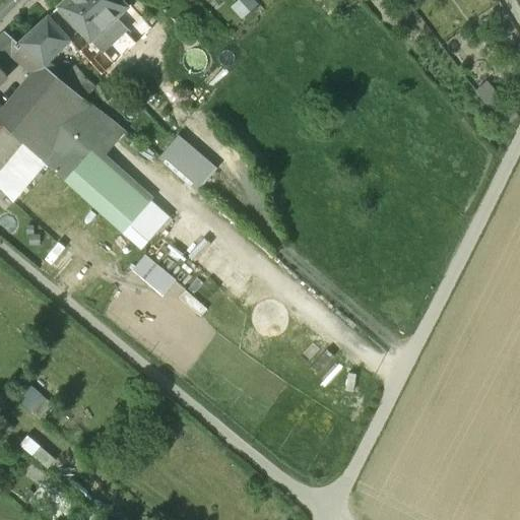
[(66,0),(58,8),(89,43),(114,20),(127,8),(124,5),(123,0),(66,0)]
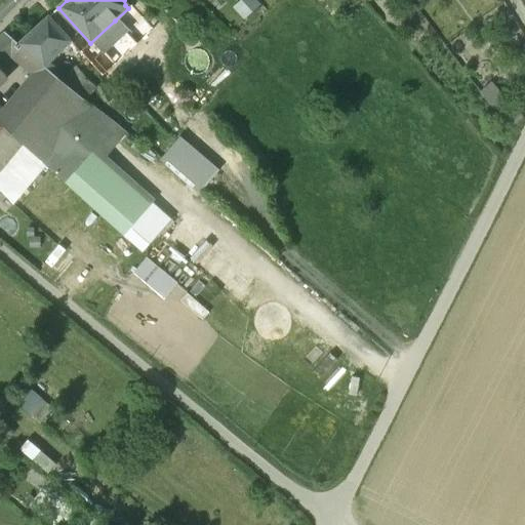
[(90,43),(58,8),(48,17),(70,41),(68,42),(78,53),(85,46),(92,54),(96,49),(90,43)]
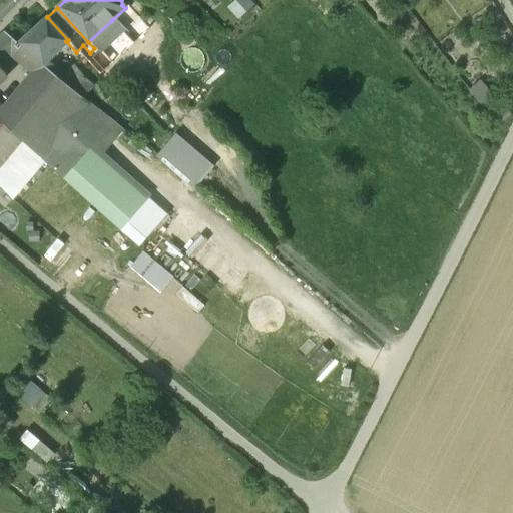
[(47,17),(17,44),(41,65),(66,41),(68,40),(47,17)]
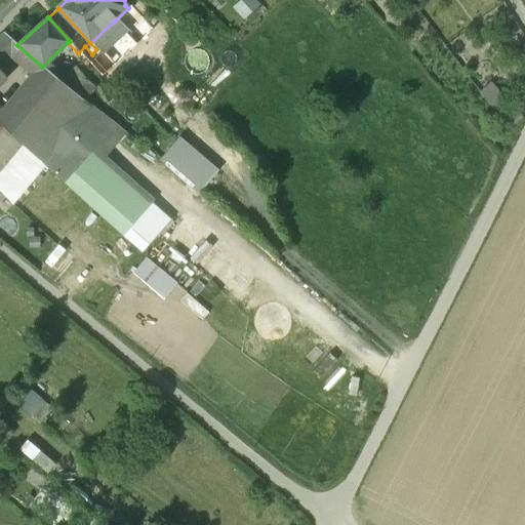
[(115,21),(90,43),(96,49),(101,53),(102,51),(103,52),(125,32),(115,21)]
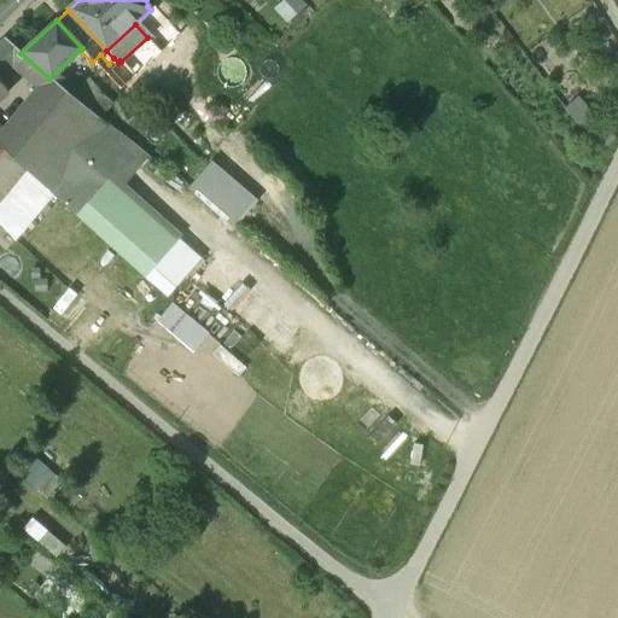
[(21,53),(5,40),(0,44),(0,57),(12,68),(33,83),(34,82),(42,87),(50,79),(21,53)]
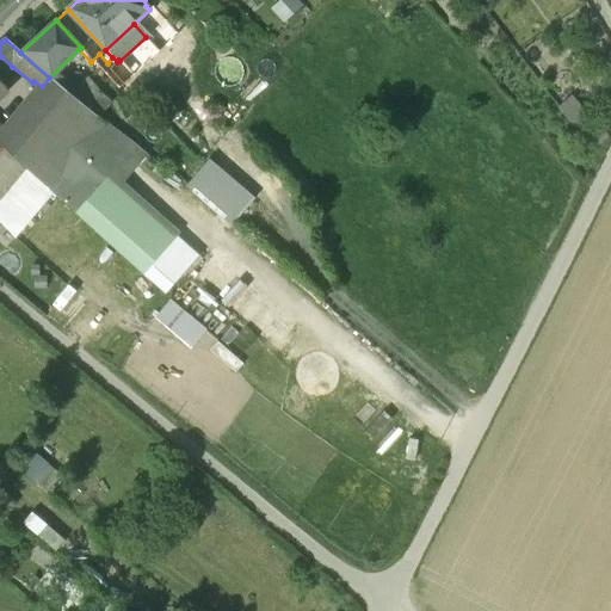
[(99,54),(91,62),(98,71),(107,63),(99,54)]
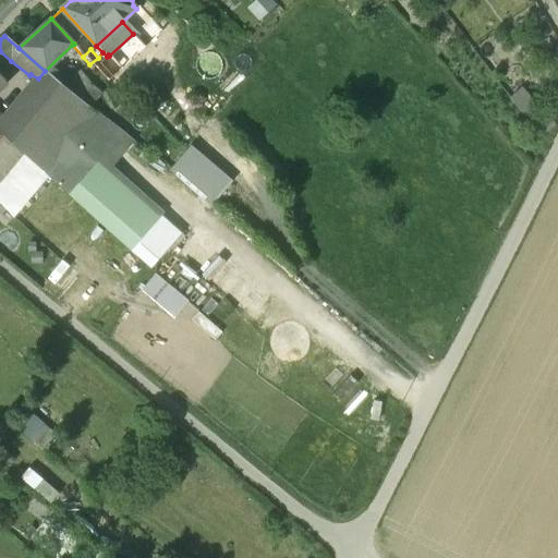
[(0,71),(11,61),(0,51),(0,71)]
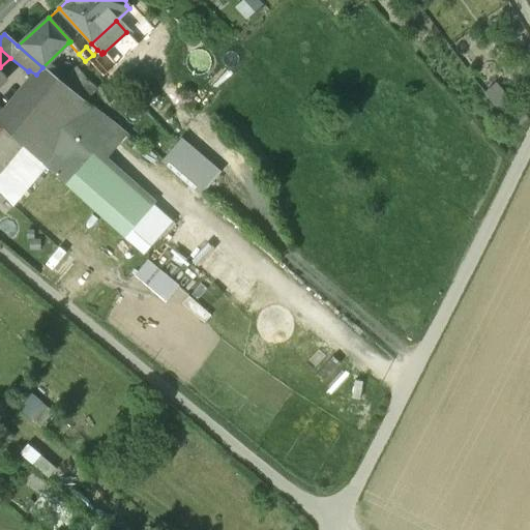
[(60,82),(42,67),(36,75),(1,116),(0,117),(0,127),(46,168),(66,186),(95,153),(110,137),(119,145),(127,135),(102,115),(90,107),(76,94),(60,82)]
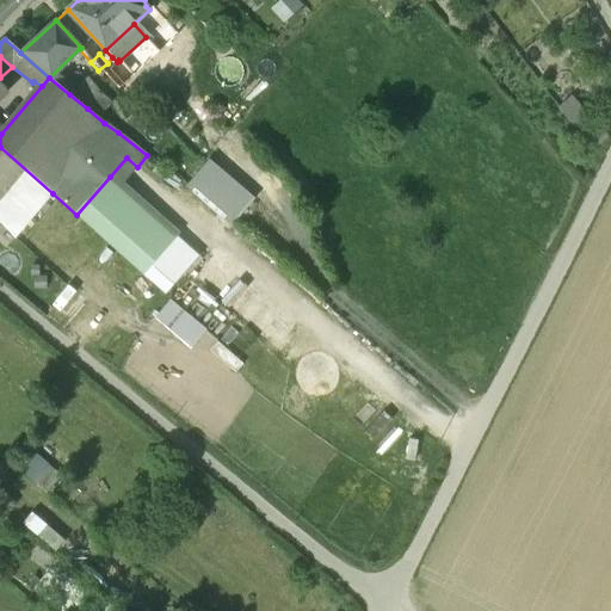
[(87,79),(69,94),(87,109),(102,96),(87,79)]
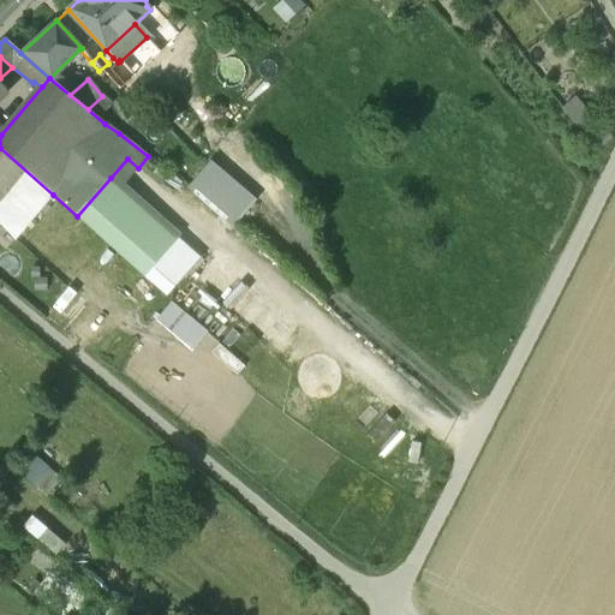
[(254,203),(208,166),(189,187),(233,226),(254,203)]
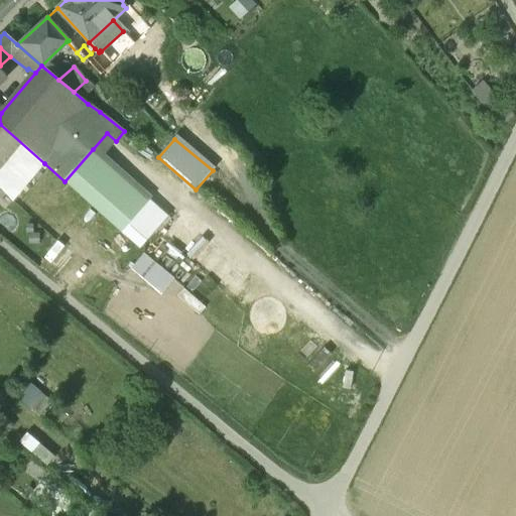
[(22,144),(0,170),(0,189),(12,203),(44,163),(22,144)]
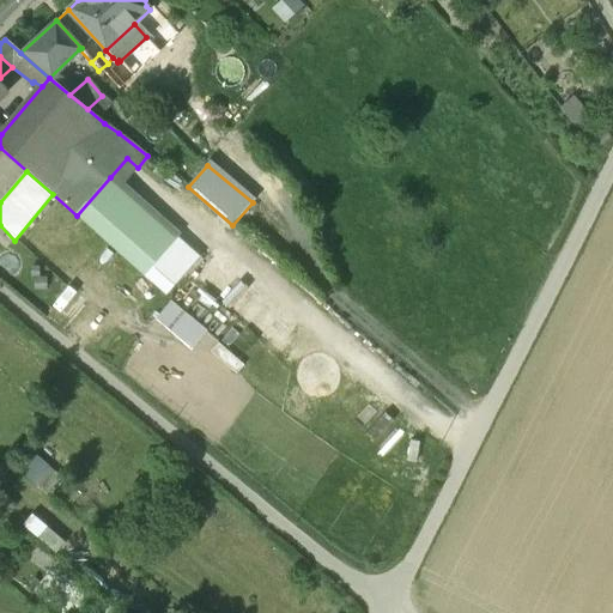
[(110,177),(77,216),(140,273),(174,235),(110,177)]
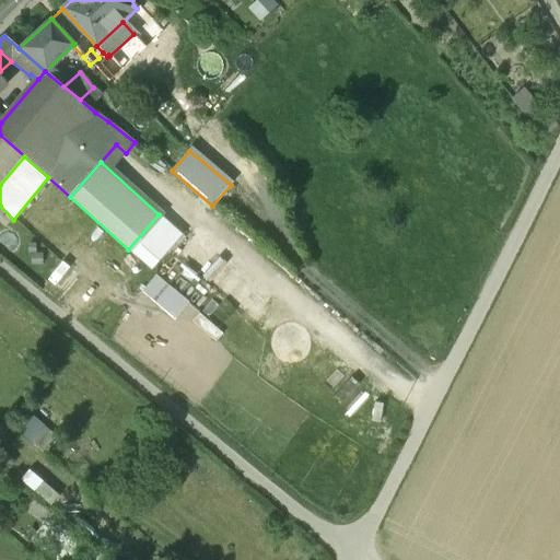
[(185,301),(191,292),(158,267),(151,276),(185,301)]
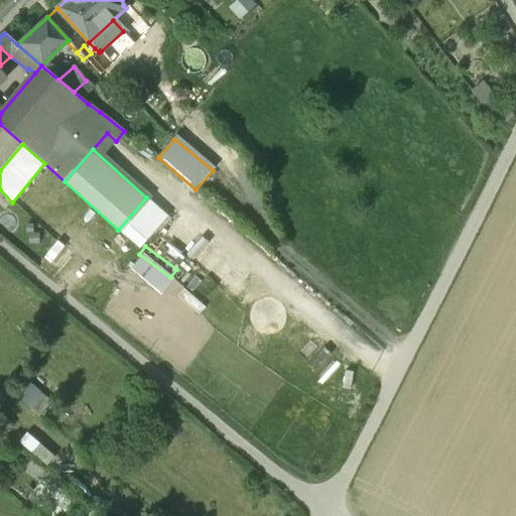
[(33,391),(17,379),(7,392),(23,405),(33,391)]
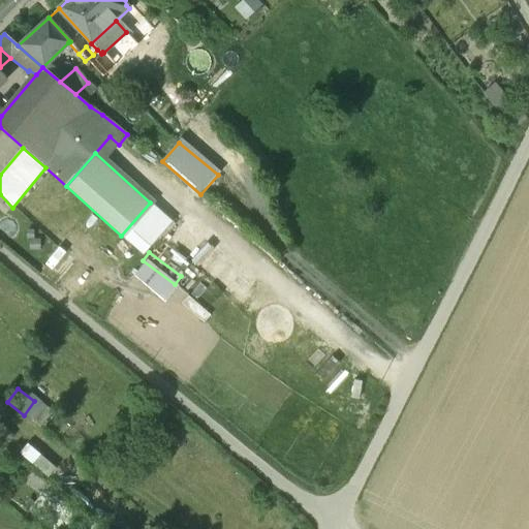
[(40,480),(27,471),(20,480),(33,489),(40,480)]
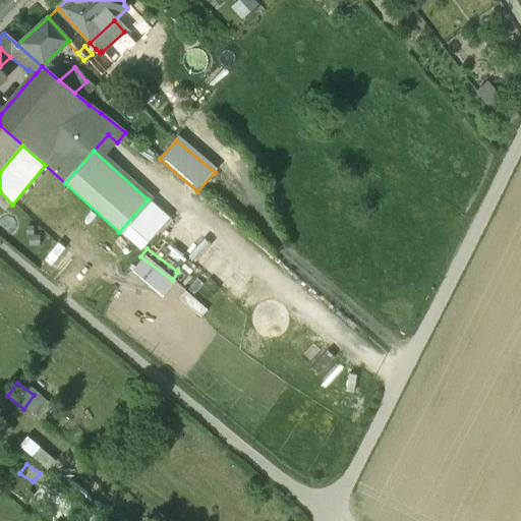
[(58,488),(40,473),(33,481),(51,497),(58,488)]
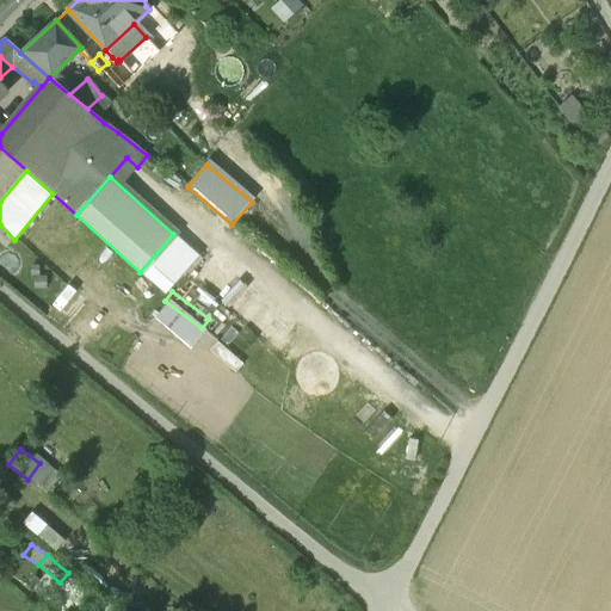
[(96,610),(104,603),(68,573),(60,582),(55,588),(78,606),(75,609),(78,610),(96,610)]
